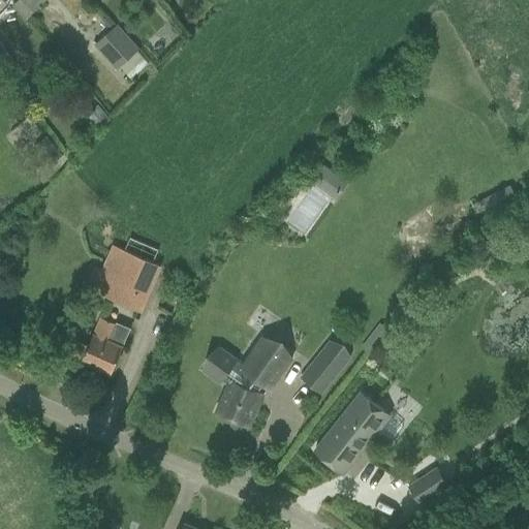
[(21,0),(33,11),(43,0),(21,0)]
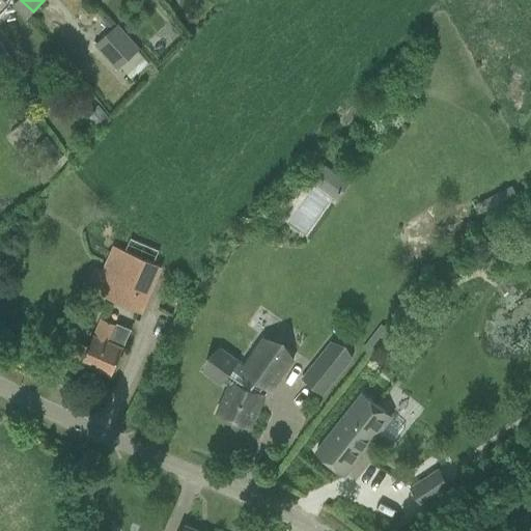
[(121,66),(133,79),(150,63),(139,50),(141,49),(118,24),(95,45),(117,70),(121,66)]
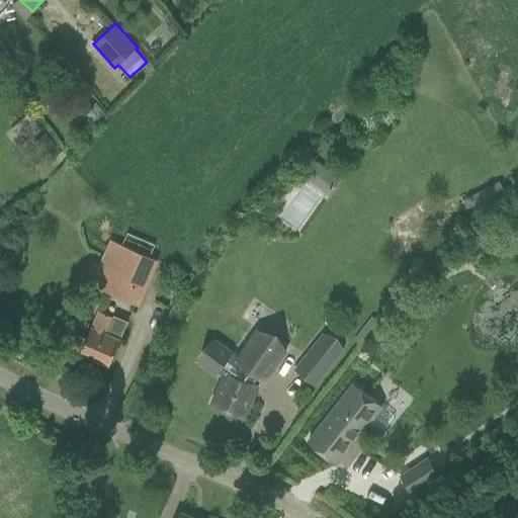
[(0,67),(13,57),(0,40),(0,67)]
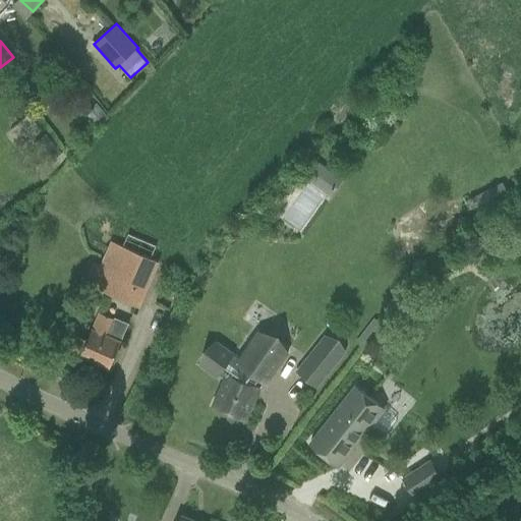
[(97,103),(85,112),(98,127),(110,118),(97,103)]
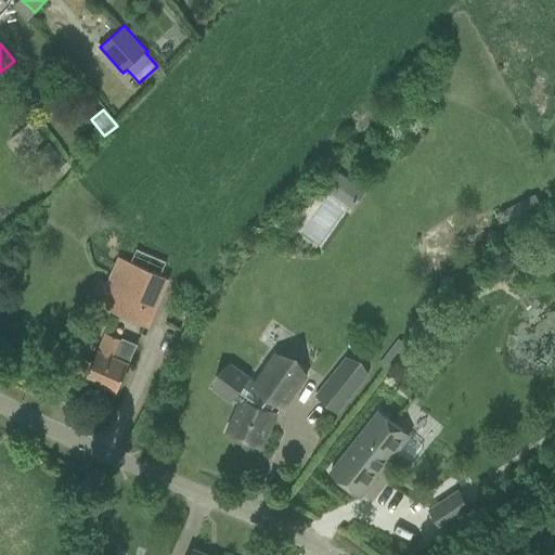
[(319,186),(331,194),(343,176),(331,168),(319,186)]
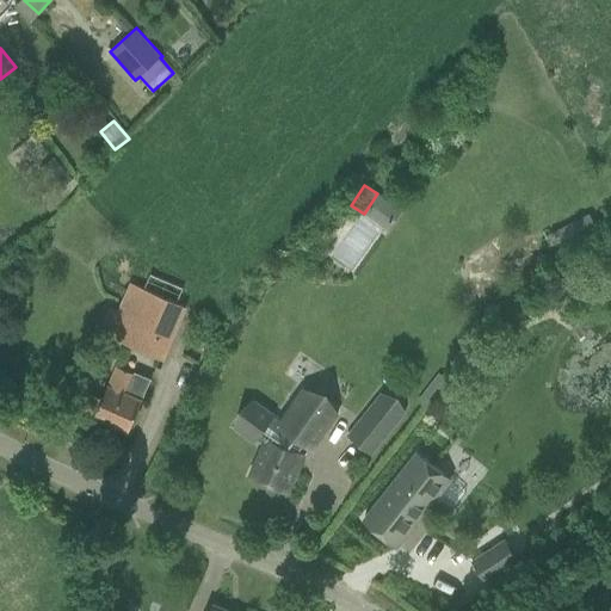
[(102,332),(164,359),(186,308),(177,303),(184,288),(152,272),(144,289),(131,283),(118,310),(112,307),(102,332)]
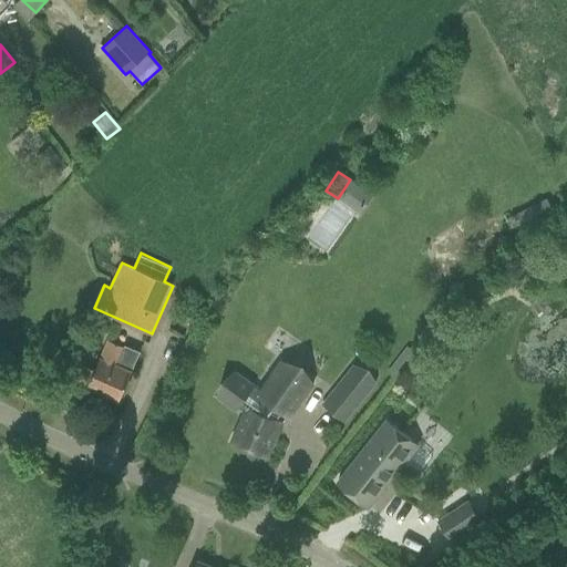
[(86,387),(119,401),(127,380),(140,352),(111,340),(103,357),(101,356),(95,366),(86,387)]
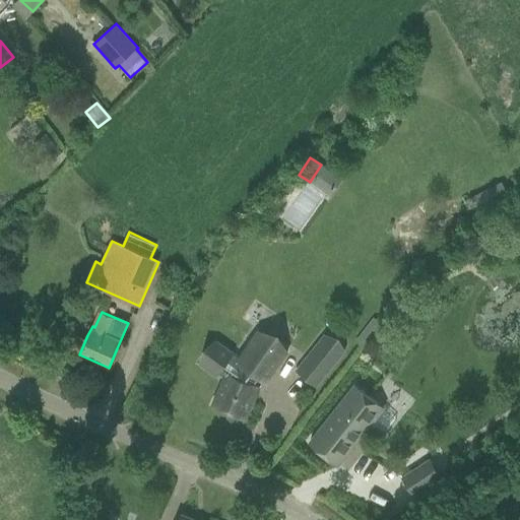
[(212,405),(245,419),(259,386),(253,384),(258,377),(265,382),(287,351),(285,350),(285,351),(259,332),(259,331),(258,330),(239,358),(233,353),(234,352),(215,339),(214,341),(215,342),(201,363),(200,362),(199,363),(223,380),(212,405)]
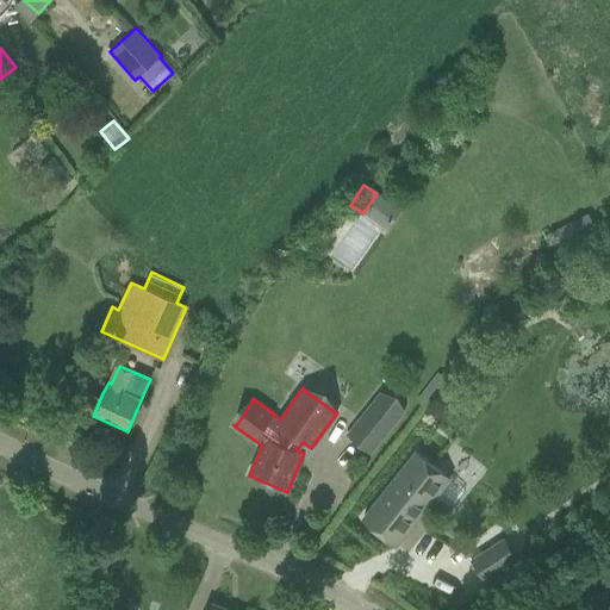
[(348,434),(371,453),(404,411),(381,392),(348,434)]
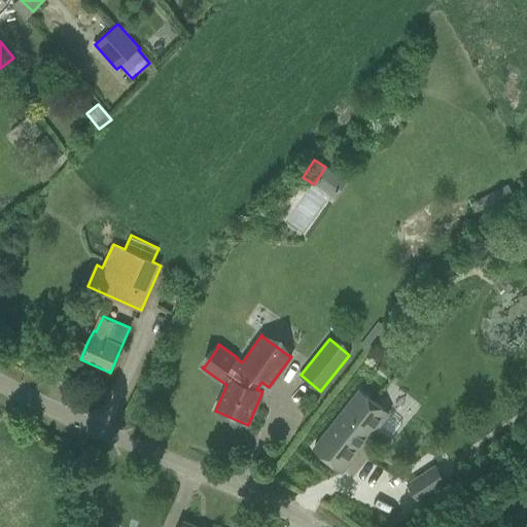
[(314,448),(343,471),(389,413),(359,389),(314,448)]
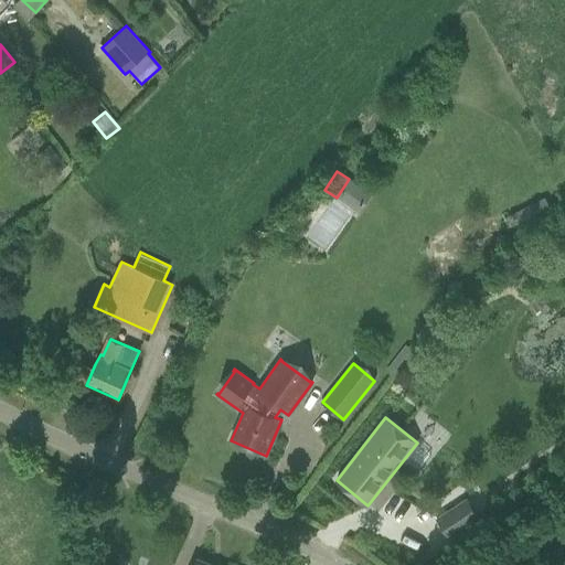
[(437,519),(449,537),(479,518),(467,499),(437,519)]
